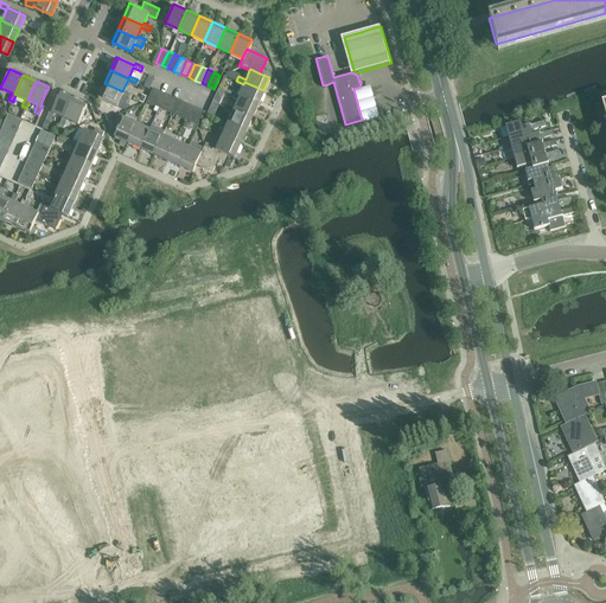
[(230,94),(237,97),(238,95),(257,103),(263,90),(244,82),(243,84),(240,92),(233,89),(231,91),(230,94)]
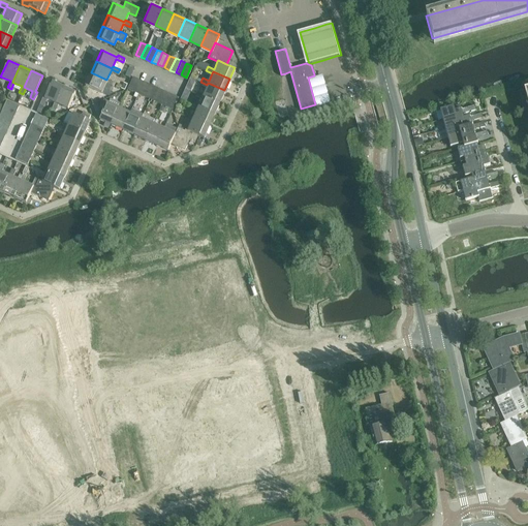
[(106,80),(91,72),(85,84),(101,91),(105,82),(113,84),(114,81),(107,78),(106,80)]
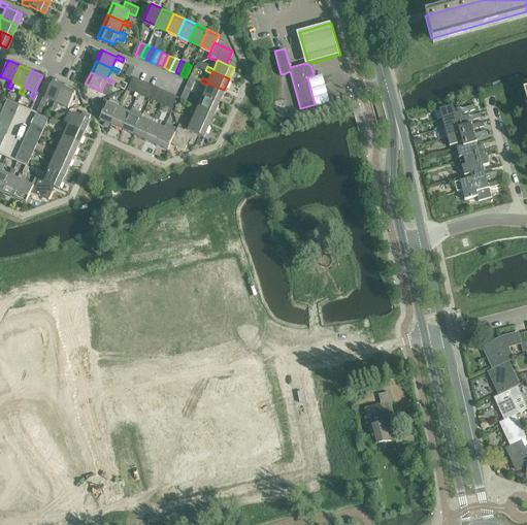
[(127,87),(132,89),(138,76),(132,74),(127,87)]
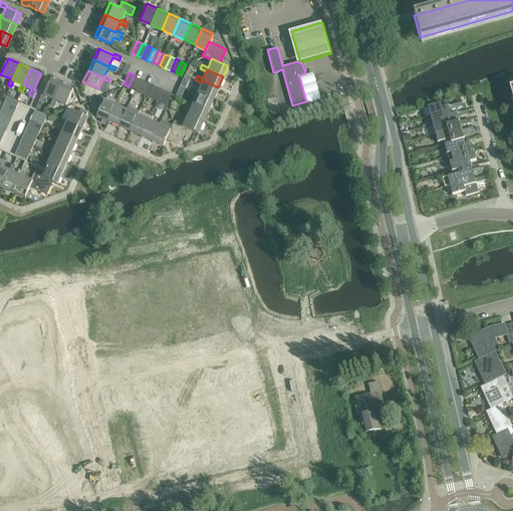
[(307,100),(321,97),(320,92),(318,84),(316,76),(315,72),(301,76),(307,100)]
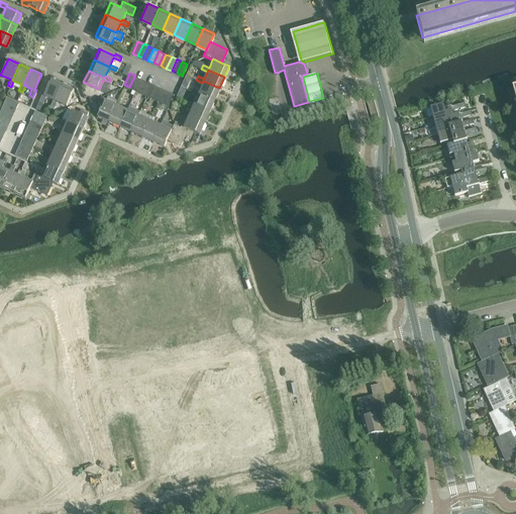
[(129,87),(134,90),(140,78),(135,75),(129,87)]
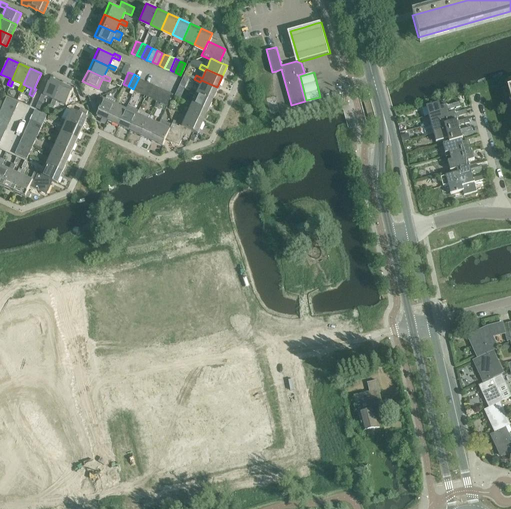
[(54,98),(61,82),(50,77),(43,92),(41,92),(38,99),(35,105),(39,107),(42,100),(45,94),(52,97),(54,98)]
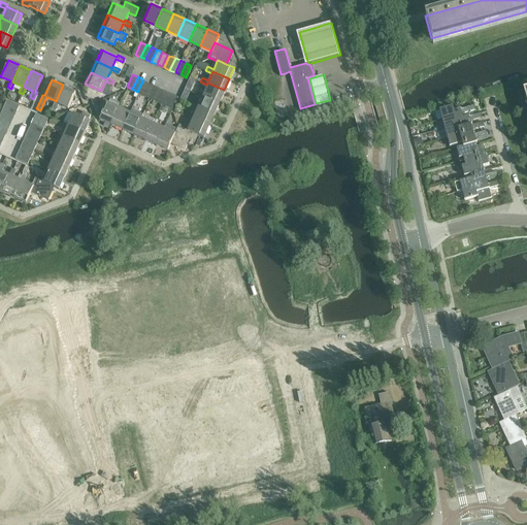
[(137,92),(143,94),(149,81),(143,79),(137,92)]
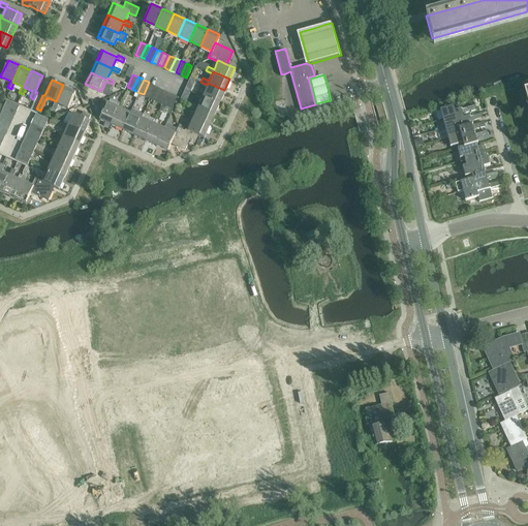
[(149,82),(144,94),(149,96),(154,85),(149,82)]
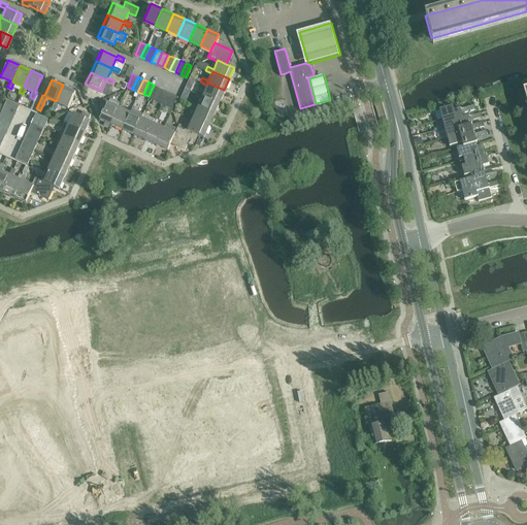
[(195,93),(201,96),(202,94),(219,101),(224,90),(207,83),(206,85),(203,92),(197,89),(195,93)]
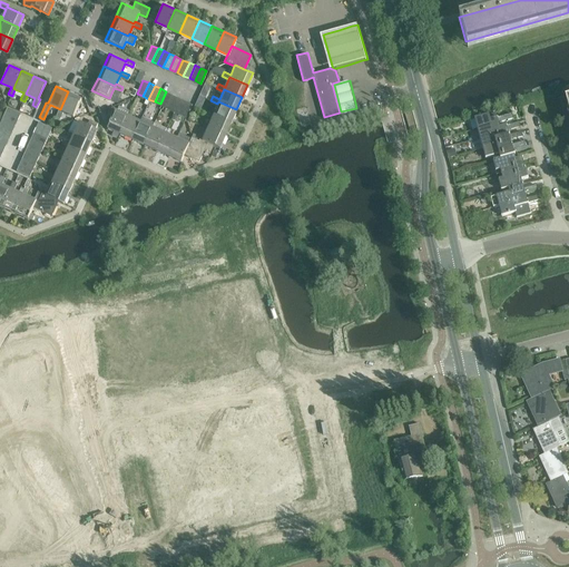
[(80,98),(68,91),(60,109),(58,108),(55,116),(59,117),(62,110),(72,115),(80,98)]
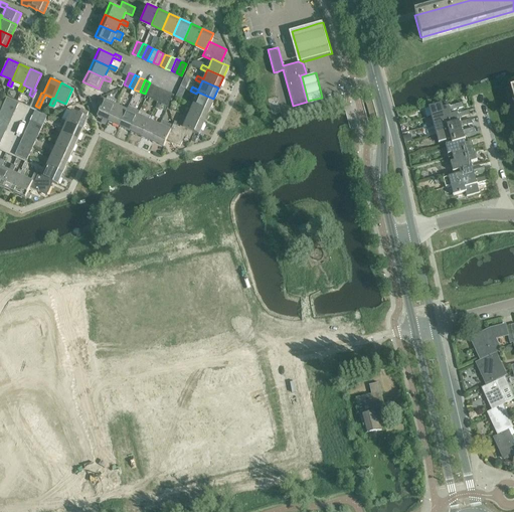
[(147,95),(152,98),(158,86),(152,82),(147,95)]
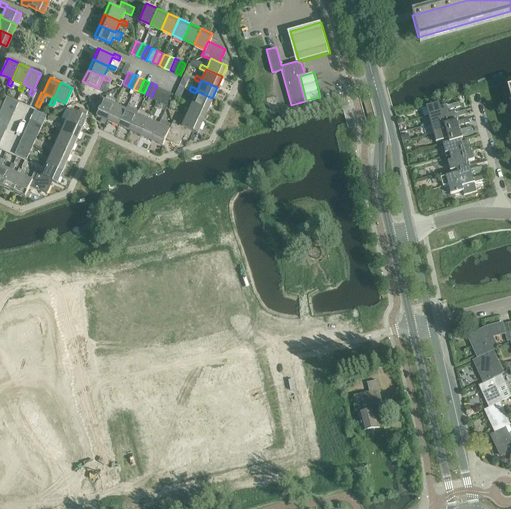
[(179,83),(176,92),(180,94),(184,85),(179,83)]
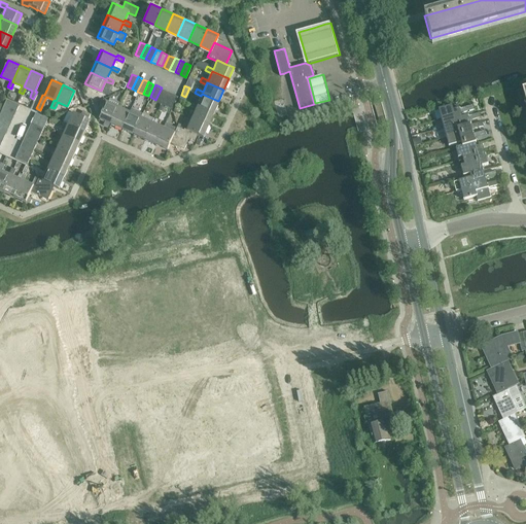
[(155,100),(161,102),(167,90),(162,88),(155,100)]
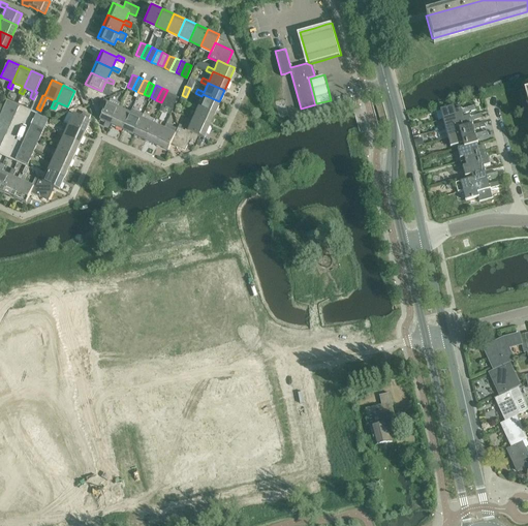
[(161,102),(167,105),(173,93),(167,90),(161,102)]
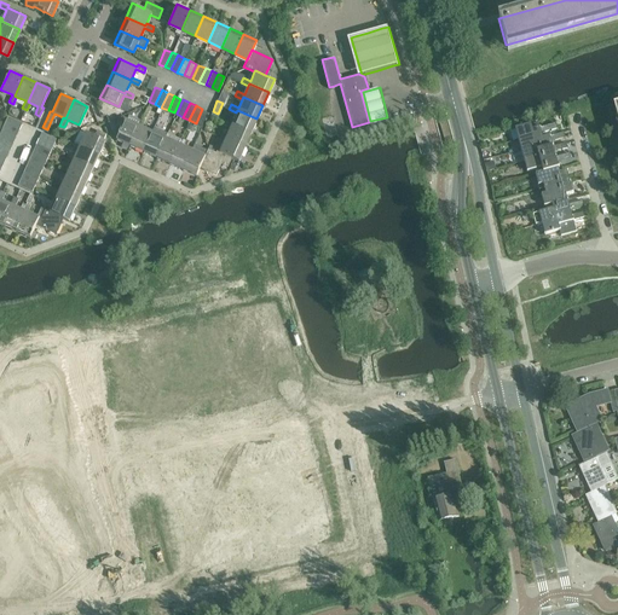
[(202,109),(196,123),(202,126),(208,111),(202,109)]
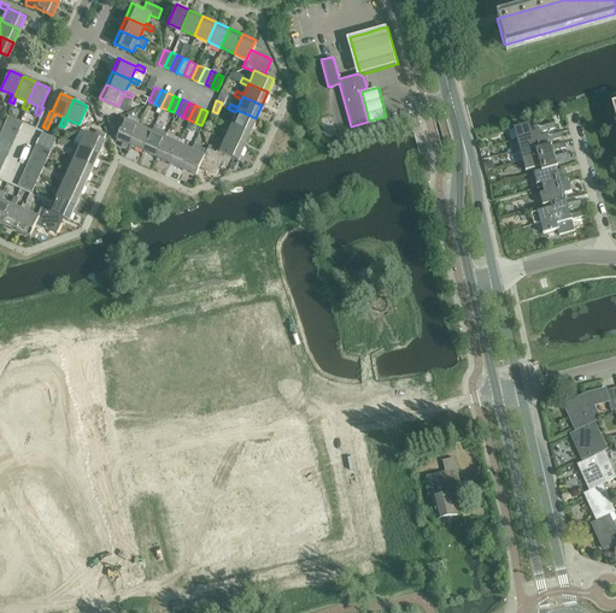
[(222,122),(229,125),(230,123),(250,133),(256,118),(236,110),(235,112),(232,121),(223,117),(222,122)]
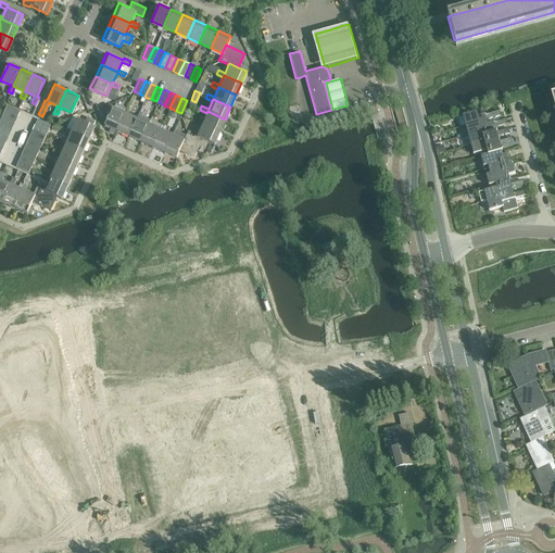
[(7,103),(3,109),(16,114),(19,109),(7,103)]
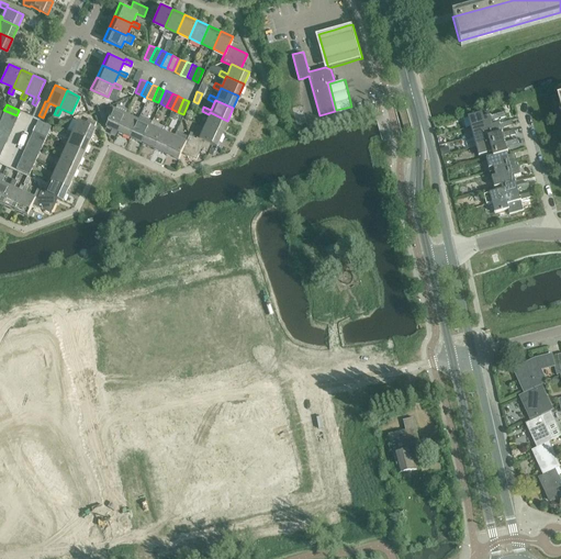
[(105,124),(118,130),(125,112),(113,107),(105,124)]
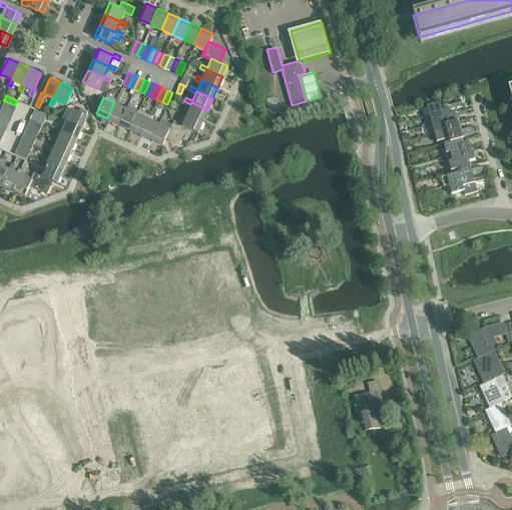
[(3,100),(1,105),(13,110),(15,105),(3,100)]
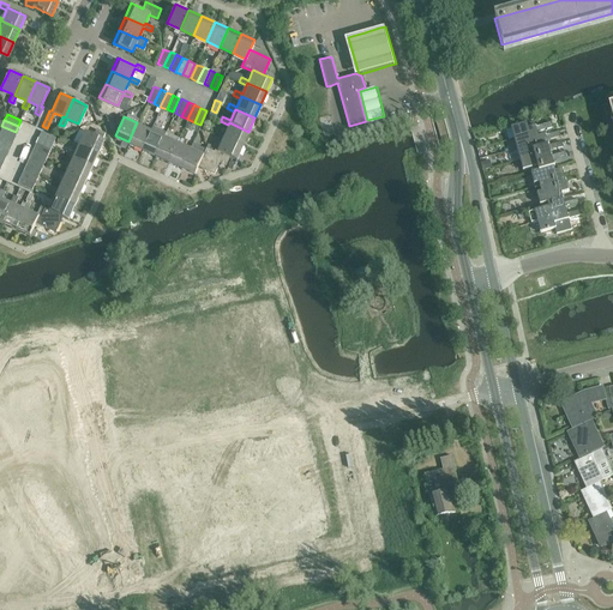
[(510,125),(514,136),(528,132),(530,137),(545,133),(545,132),(538,134),(536,130),(552,125),(551,120),(535,125),(535,124),(527,126),(526,121),(510,125)]
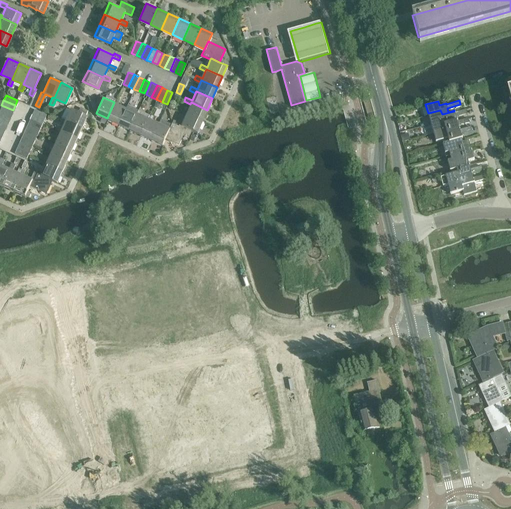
[(107,118),(118,123),(125,107),(114,102),(107,118)]
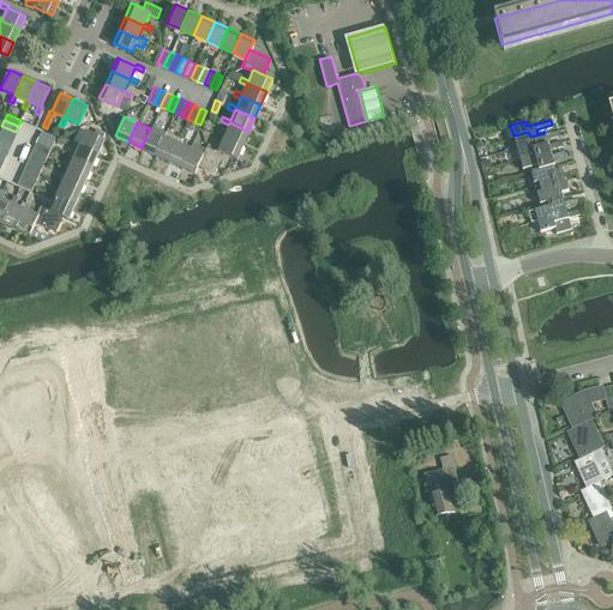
[(215,134),(222,138),(223,136),(242,145),(248,132),(229,122),(228,125),(224,133),(216,130),(215,134)]
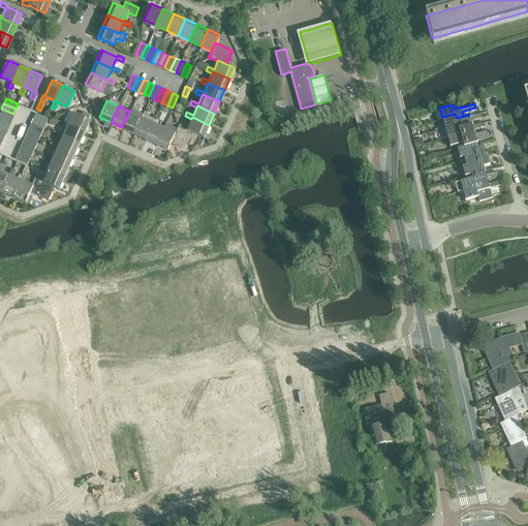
[(122,127),(133,132),(141,117),(143,113),(131,107),(129,111),(122,127)]
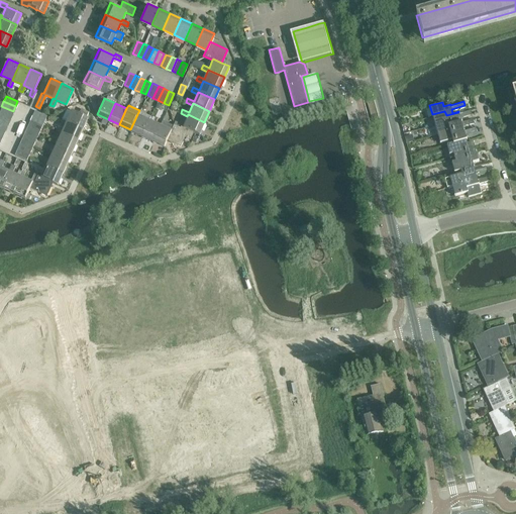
[(1,106),(0,107),(0,111),(10,116),(13,111),(1,106)]
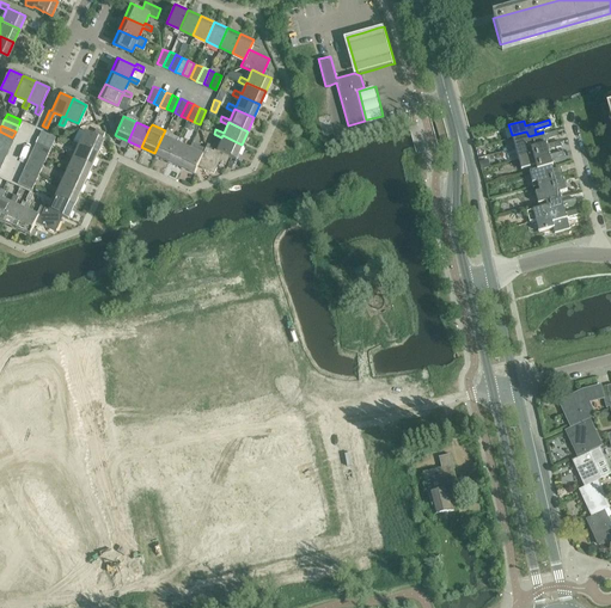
[(41,129),(38,135),(52,141),(55,135),(41,129)]
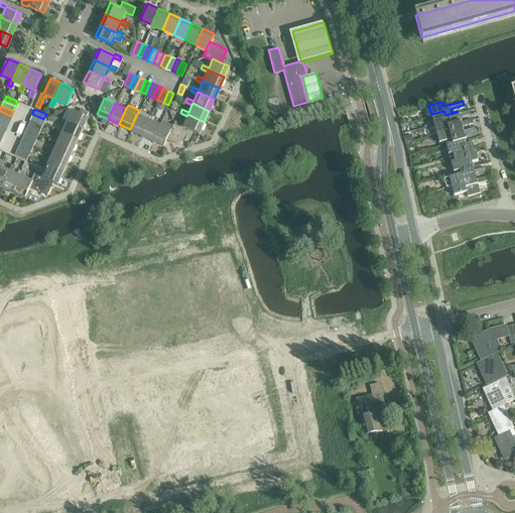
[(72,109),(67,120),(82,127),(87,116),(72,109)]
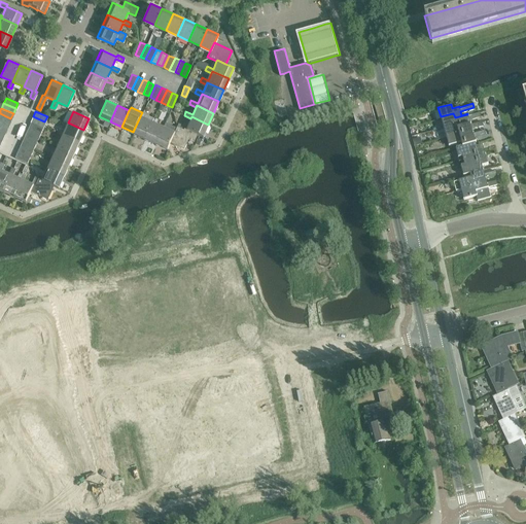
[(441,116),(443,126),(456,123),(457,127),(469,124),(469,123),(468,118),(480,115),(479,111),(467,114),(455,117),(453,113),(441,116)]
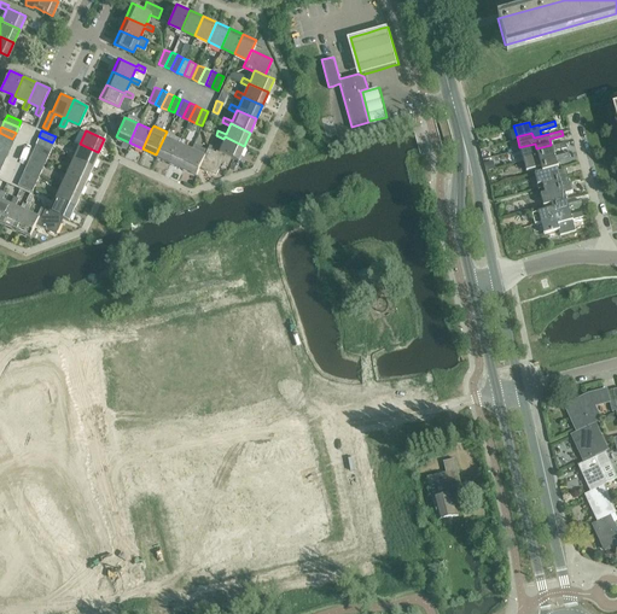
[(156,155),(169,161),(178,141),(180,138),(167,132),(164,136),(156,155)]
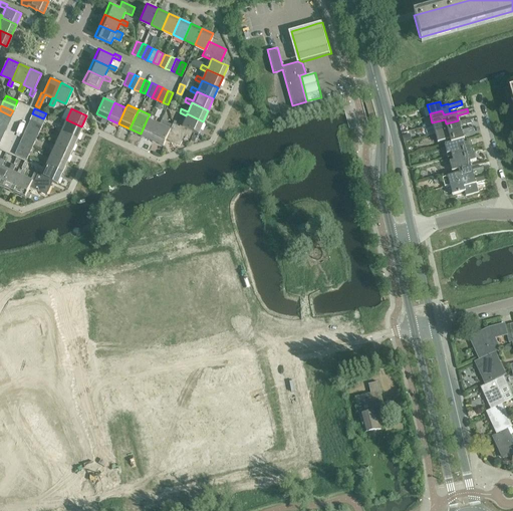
[(10,115),(0,110),(0,117),(8,121),(10,115)]
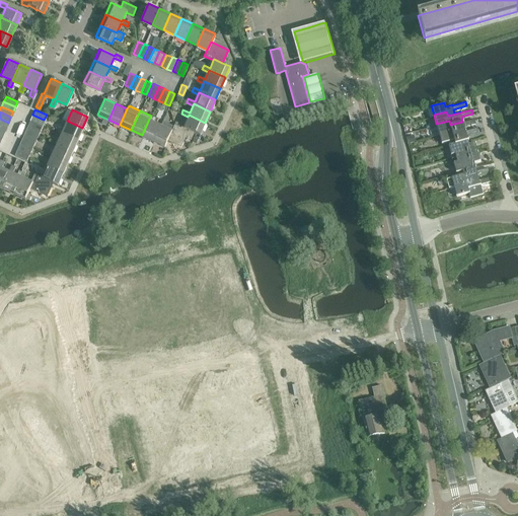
[(32,115),(29,120),(42,125),(44,120),(32,115)]
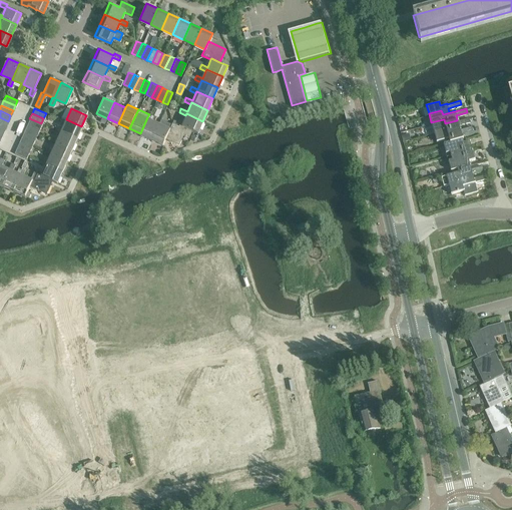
[(173,118),(171,122),(178,125),(179,123),(186,126),(197,132),(202,121),(186,113),(185,115),(182,122),(173,118)]
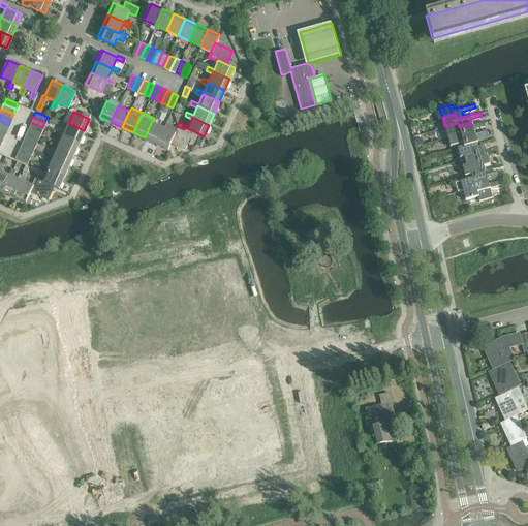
[(444,126),(447,135),(460,131),(461,136),(474,132),(472,128),(485,124),(483,120),(471,123),(471,124),(459,127),(458,123),(444,126)]
